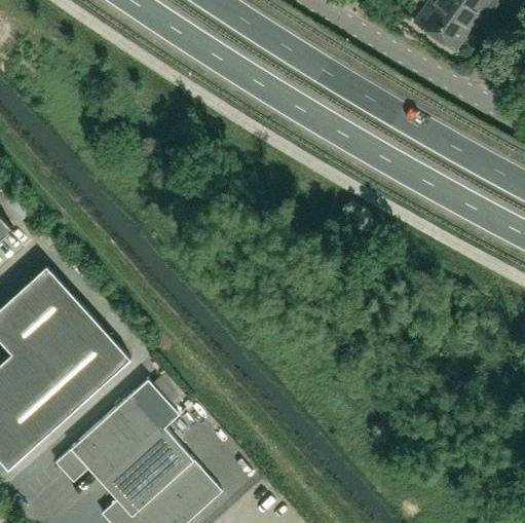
[(437,39),(464,0),(432,0),(415,24),(437,39)]
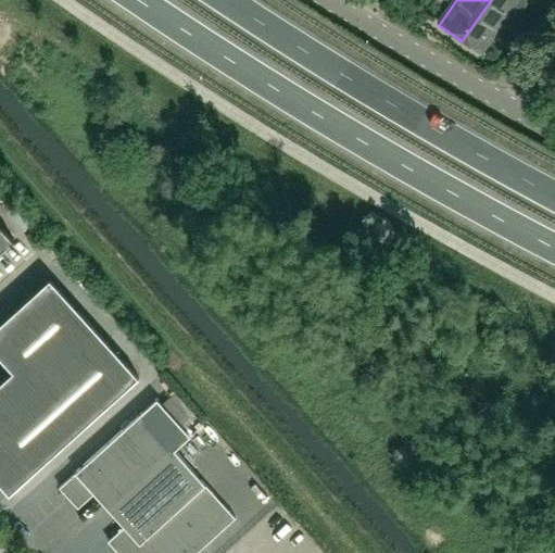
[(524,8),(522,1),(520,0),(491,0),(462,41),(481,55),(494,38),(496,40),(505,27),(503,26),(511,15),(513,16),(519,15),(524,8)]
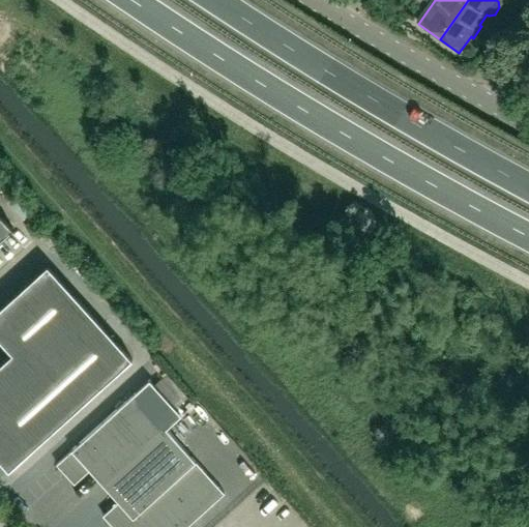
[(0,242),(12,231),(0,216),(0,242)]
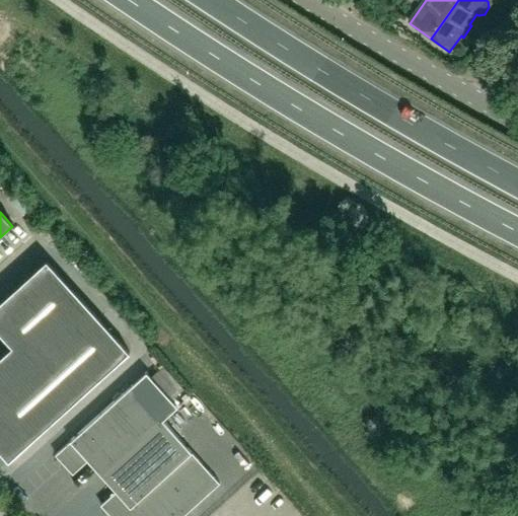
[(129,355),(46,263),(0,303),(0,336),(11,349),(0,358),(0,455),(7,463),(129,355)]
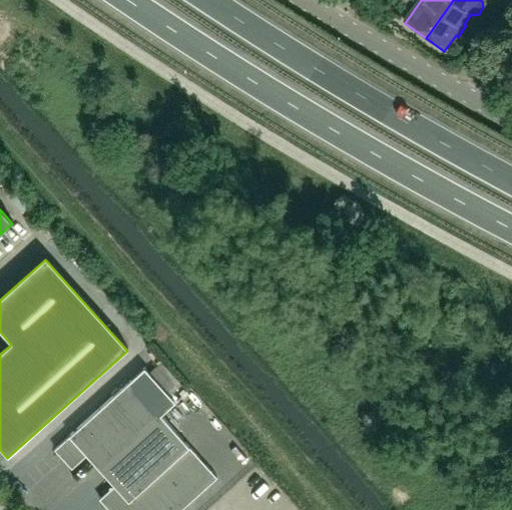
[(98,472),(159,417),(174,404),(143,371),(129,384),(54,452),(55,453),(56,452),(62,458),(64,459),(67,460),(69,459),(72,458),(74,456),(79,462),(77,464),(78,465),(85,458),(98,472)]
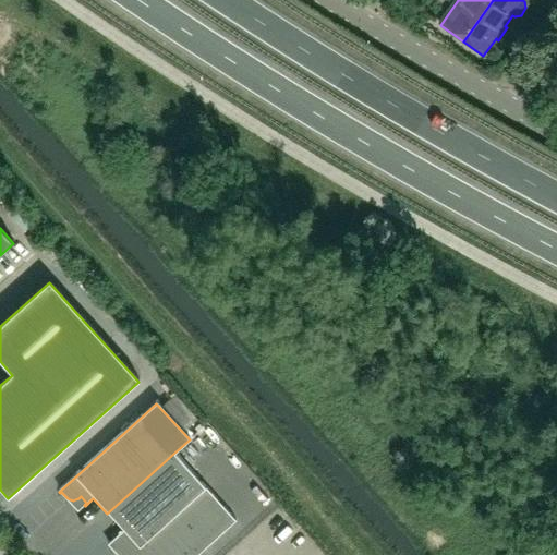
[(198,554),(235,522),(189,471),(173,454),(107,514),(123,532),(108,545),(108,546),(110,545),(118,554),(198,554)]
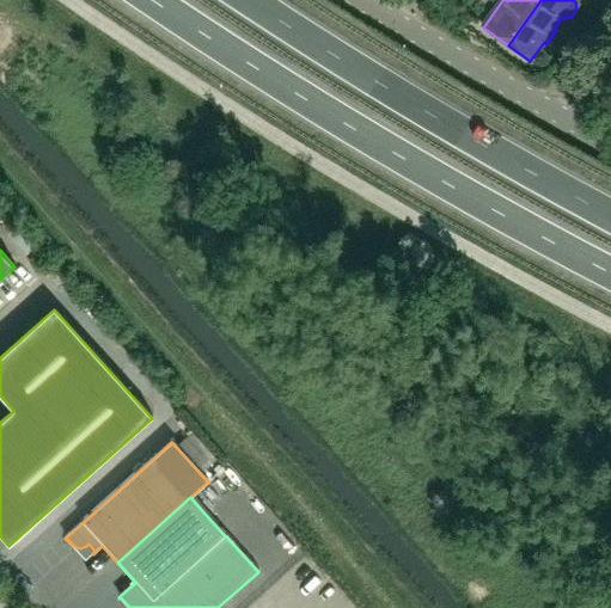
All buildings are outlined.
